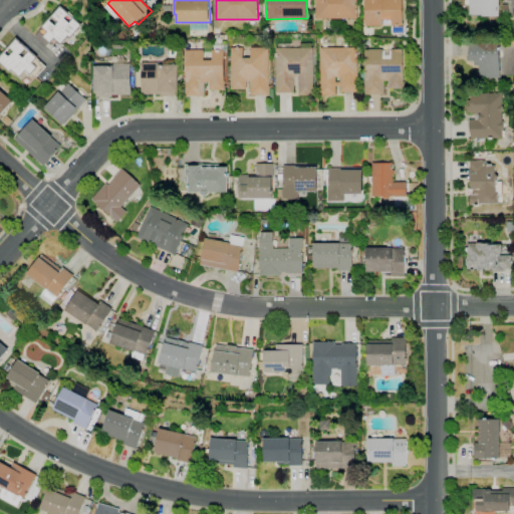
[(314,0),(356,0),(357,18),(315,19),(314,0)]
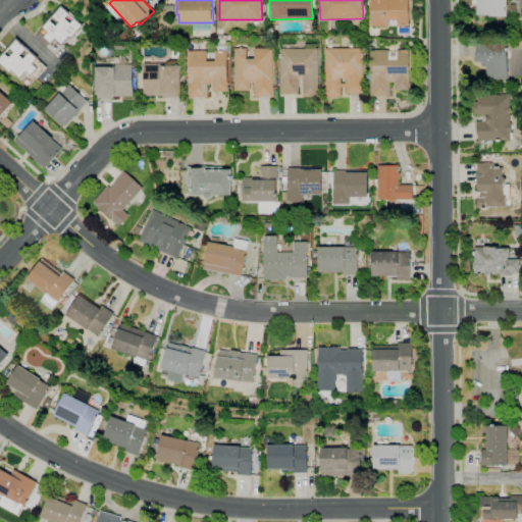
[(370,0),(409,0),(410,27),(397,28),(397,20),(388,20),(388,27),(371,27),(370,0)]
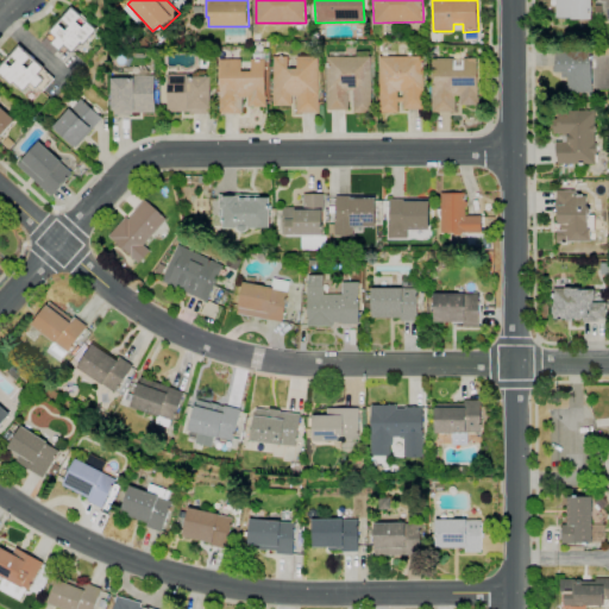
[(591,0),(591,19),(556,19),(556,0),(591,0)]
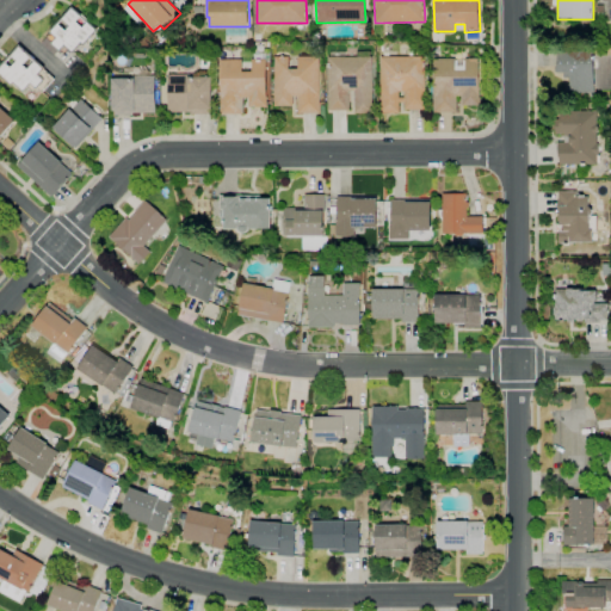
[(610,19),(610,0),(600,0),(602,2),(608,2),(609,19),(610,19)]
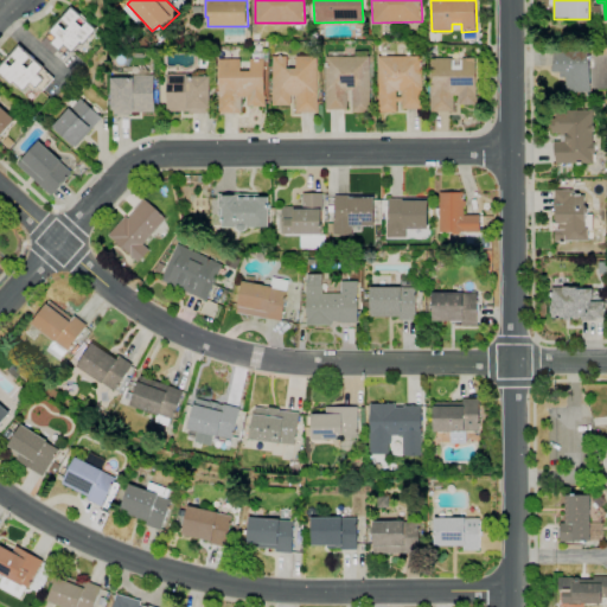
[(71,8),(81,17),(77,21),(83,26),(88,21),(97,30),(84,45),(82,43),(74,51),(65,44),(56,56),(42,43),(58,24),(65,31),(70,26),(62,18),(71,8)]
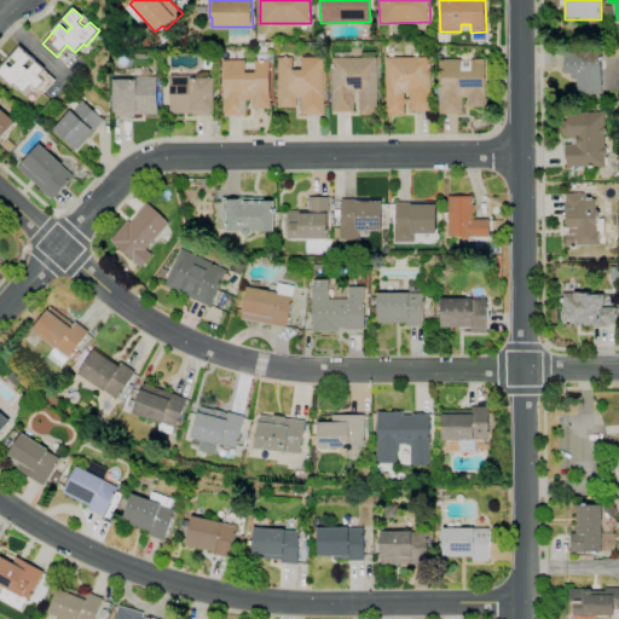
[(0,68),(19,46),(46,69),(40,75),(46,80),(38,90),(32,85),(24,93),(15,85),(13,86),(0,75),(0,68)]
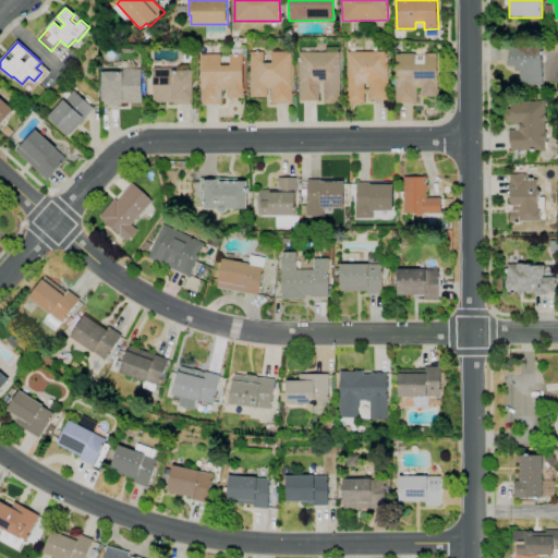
[(519,84),(542,84),(542,46),(508,46),(508,65),(514,65),(514,70),(519,70),(519,84)]
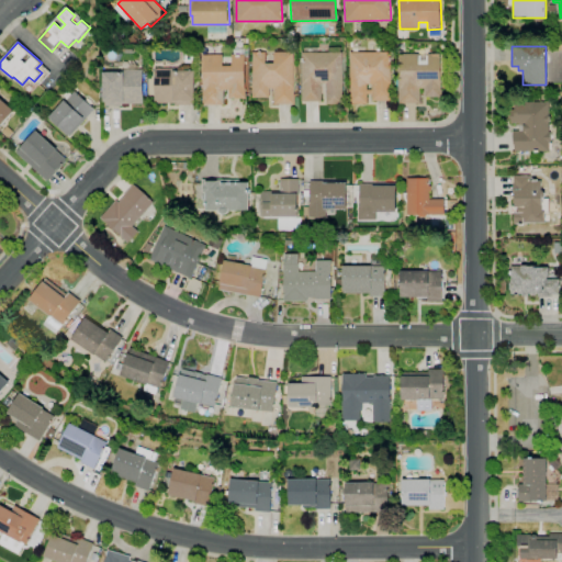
[(253,52),(267,52),(267,63),(273,63),(273,52),(294,51),(295,104),(273,105),(273,89),(269,89),(269,97),(254,97),(253,52)]
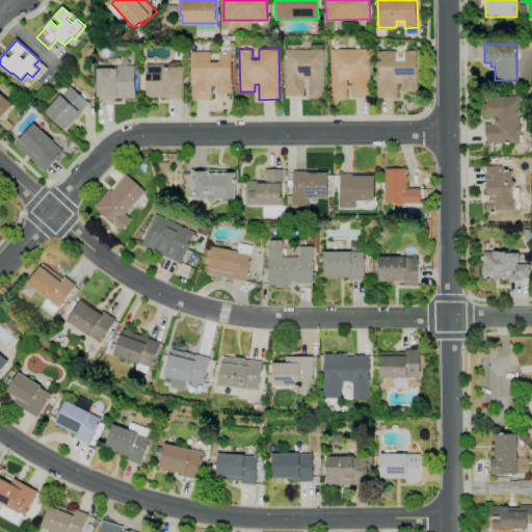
[(286,50),(324,49),(325,99),(309,99),(308,79),(304,80),(304,95),(287,96),(286,50)]
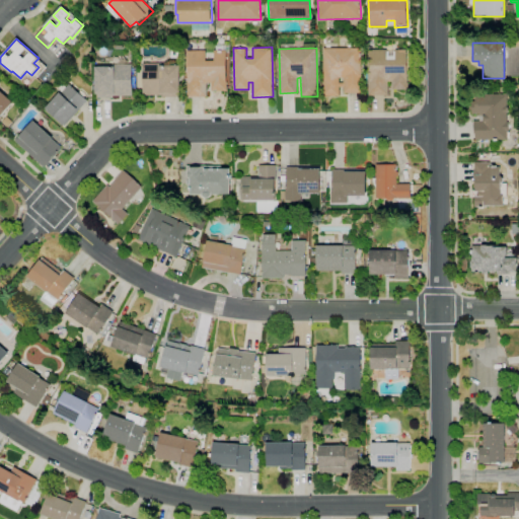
[(323,48),(361,48),(362,93),(344,93),(343,78),(340,78),(340,95),(324,95),(323,48)]
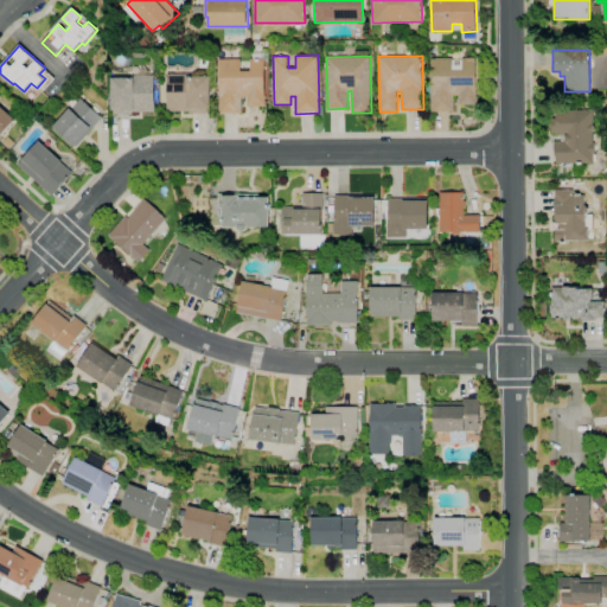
[(430,58),(453,57),(453,69),(461,69),(461,58),(477,58),(477,104),(459,104),(458,95),(453,95),(453,112),(432,112),(430,58)]
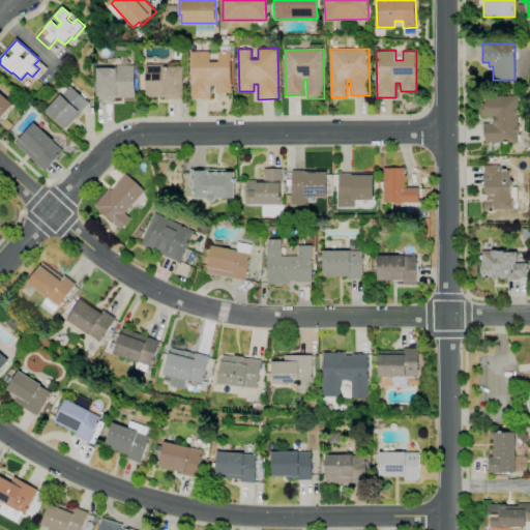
[(190,51),(210,51),(210,61),(217,61),(217,51),(231,51),(231,92),(215,92),(215,84),(211,85),(211,98),(192,98),(190,51)]
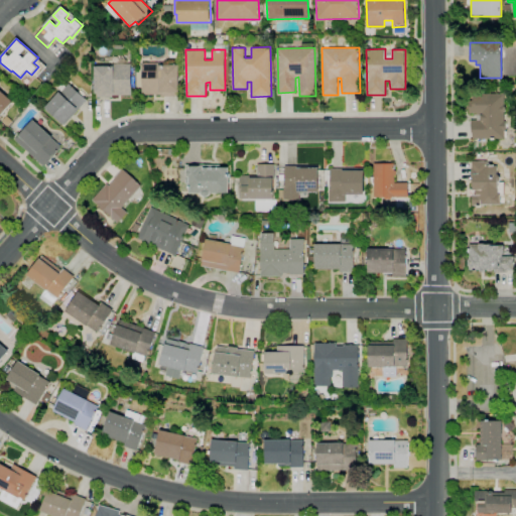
[(112,62),(131,62),(131,96),(112,96),(112,97),(97,97),(97,93),(94,93),(94,66),(112,66),(112,62)]
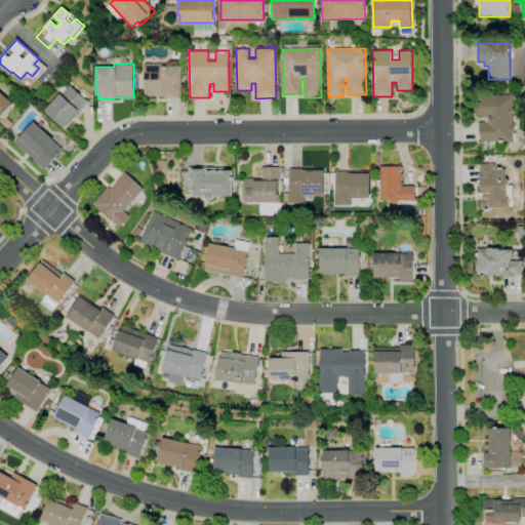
[(145,64),(164,64),(164,66),(183,66),(183,93),(180,93),(180,97),(164,98),(164,95),(145,96),(145,64)]
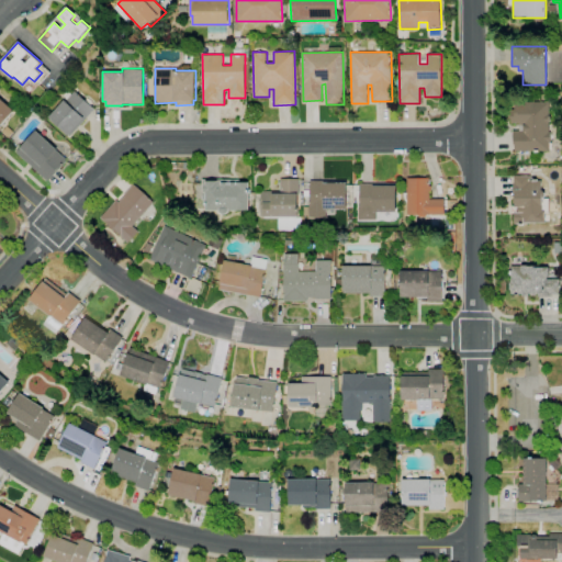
[(75,91),(94,110),(69,136),(49,116),(65,100),(66,101),(75,91)]
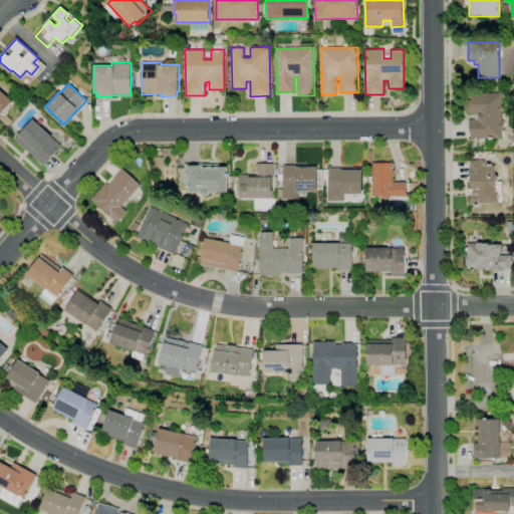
[(0,89),(12,100),(0,115),(0,89)]
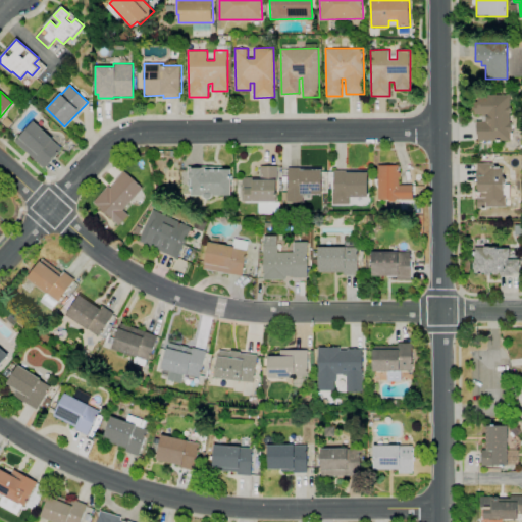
[(477,94),(510,95),(510,140),(478,140),(478,135),(476,135),(476,121),(481,121),(482,114),(474,114),(474,102),(477,102),(477,94)]
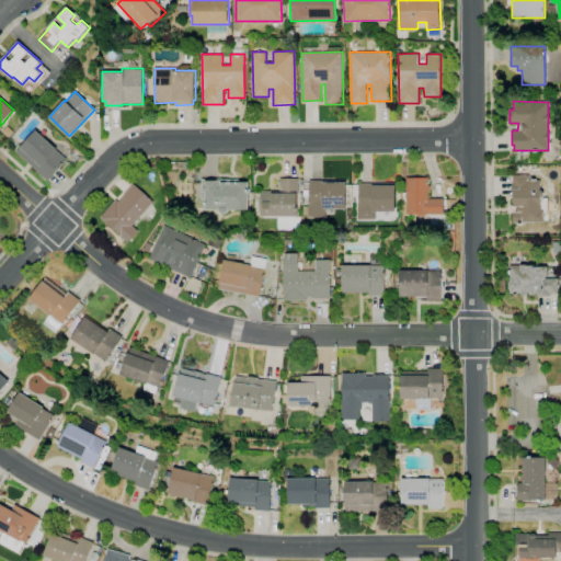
[(36,130),(67,159),(47,180),(16,151),(36,130)]
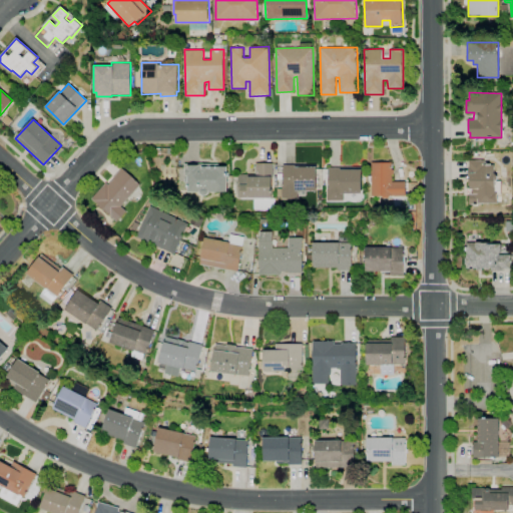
[(469,160),(484,160),(484,165),(494,164),(495,192),(497,192),(497,202),(469,202),(469,160)]
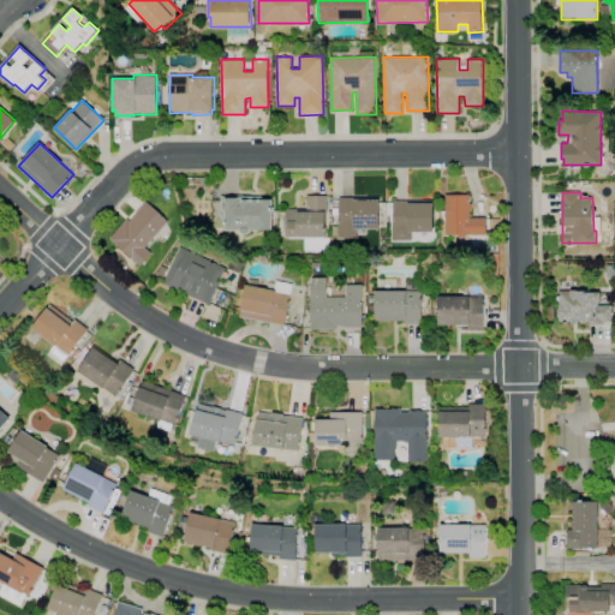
[(445,195),(470,195),(470,218),(485,218),(487,234),(445,234),(445,195)]
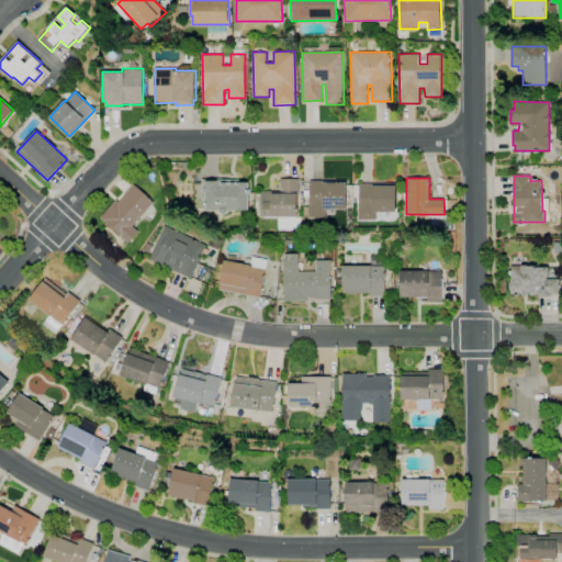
[(280,179),(299,179),(299,195),(298,195),(298,215),(261,215),(261,192),(280,191),(280,179)]
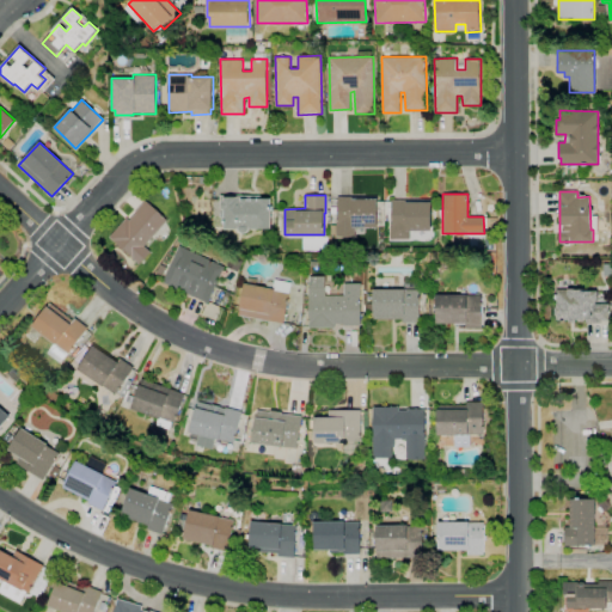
[(221,196),(221,218),(225,218),(225,228),(238,228),(240,232),(248,232),(251,228),(270,228),(270,199),(262,199),(262,196),(221,196)]
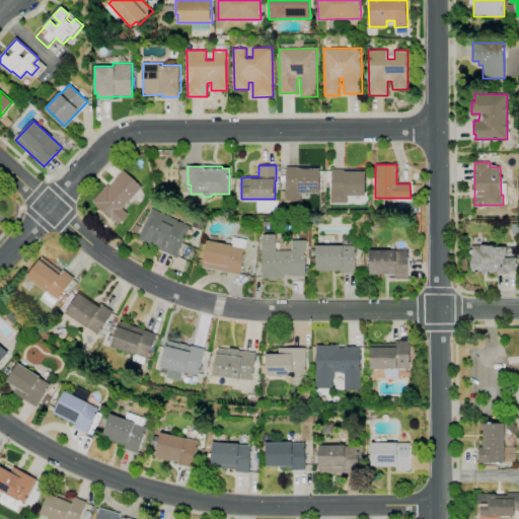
[(286,166),(319,166),(319,193),(301,193),(301,201),(286,201),(286,166)]
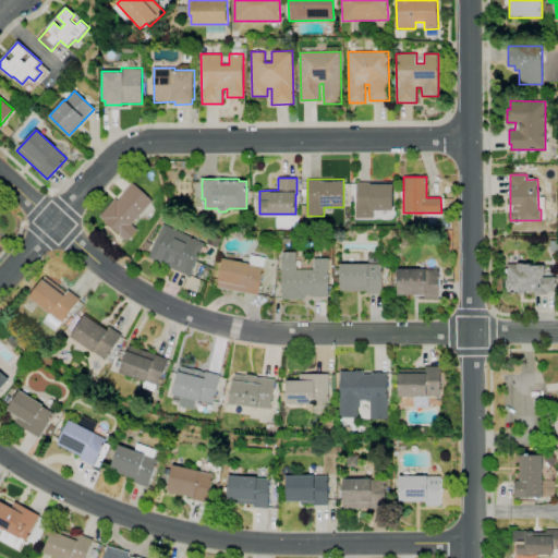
[(99,216),(126,241),(137,230),(132,223),(153,202),(133,182),(122,193),(124,195),(118,201),(116,198),(99,216)]
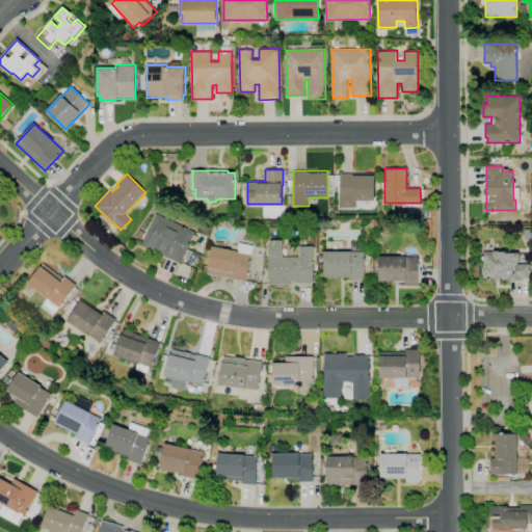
[(340,174),(374,174),(374,200),(355,200),(355,207),(339,207),(339,196),(340,196),(340,174)]
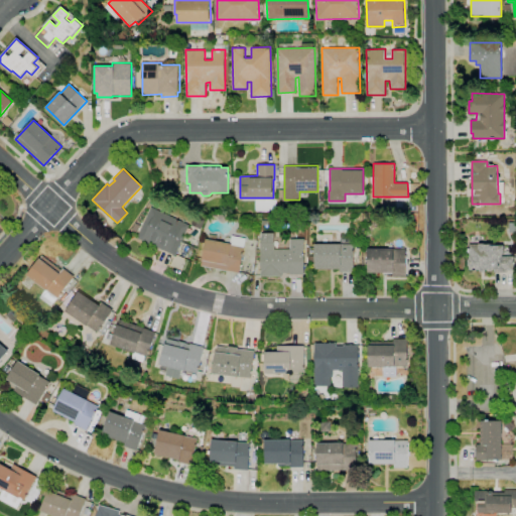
[(151,207),(190,225),(175,256),(136,238),(151,207)]
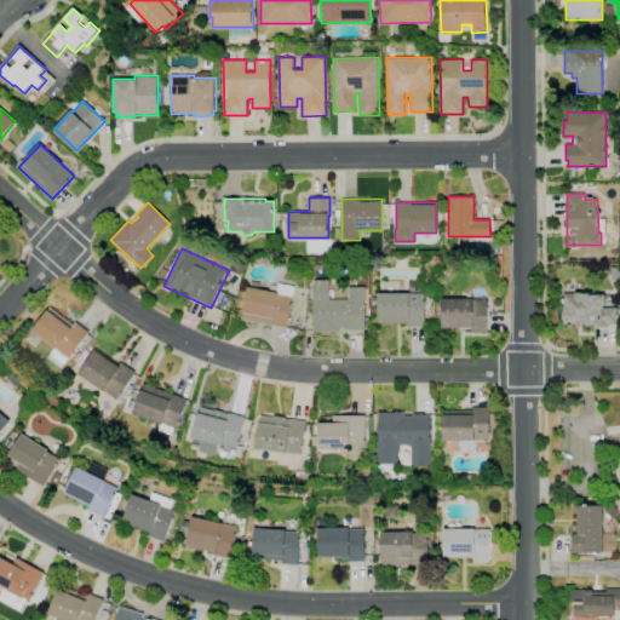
[(314,280),(329,280),(329,300),(350,300),(350,288),(366,288),(366,328),(339,329),(339,332),(314,332),(314,280)]
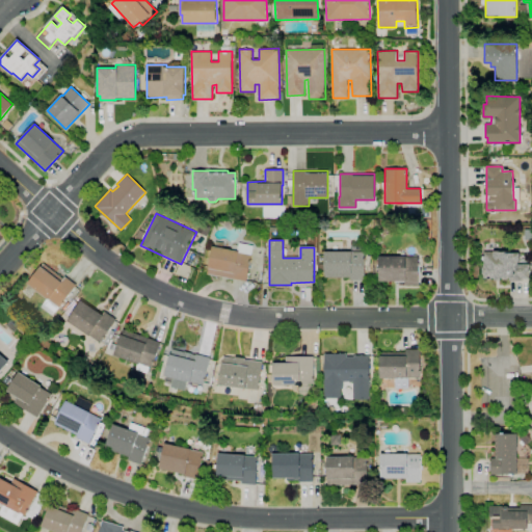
[(213,245),(240,251),(239,253),(251,256),(245,282),(207,273),(213,245)]
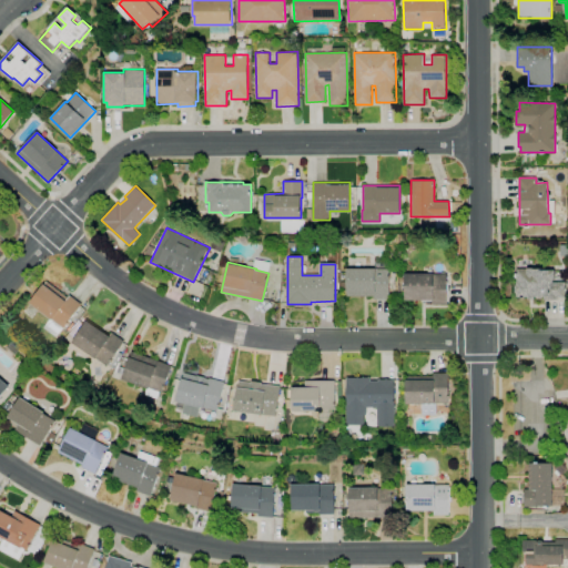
[(347,269),(389,269),(389,298),(373,298),(373,296),(347,296),(347,269)]
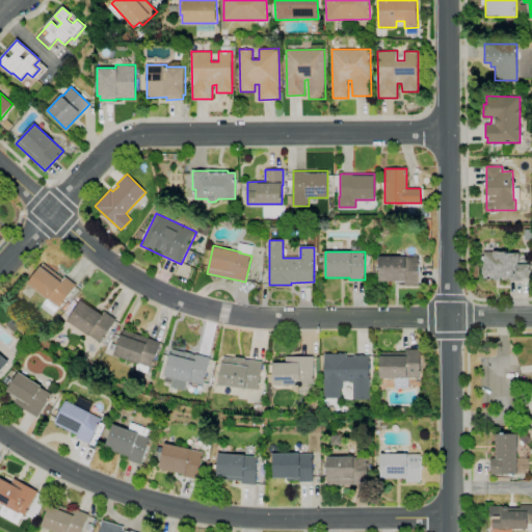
[(484,253),(520,253),(520,261),(517,261),(517,263),(531,264),(531,278),(484,278),(484,253)]
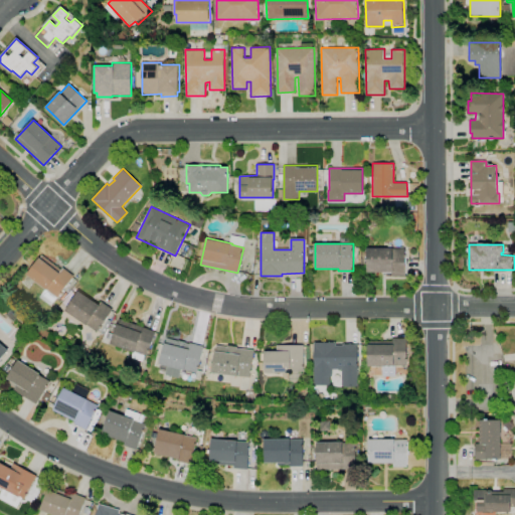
[(366,247),(405,248),(405,276),(391,276),(391,272),(366,272),(366,247)]
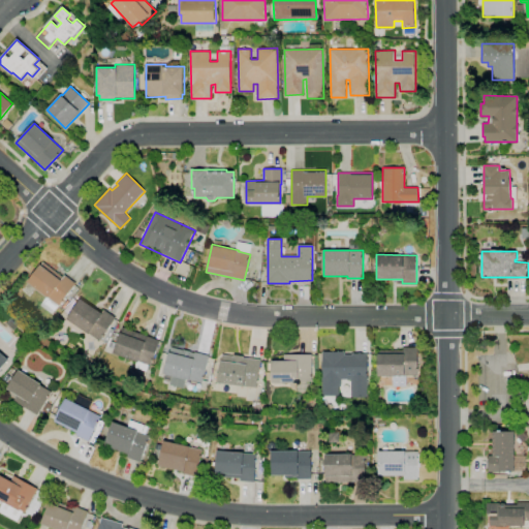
[(43,261),(63,277),(65,275),(75,283),(59,305),(28,281),(43,261)]
